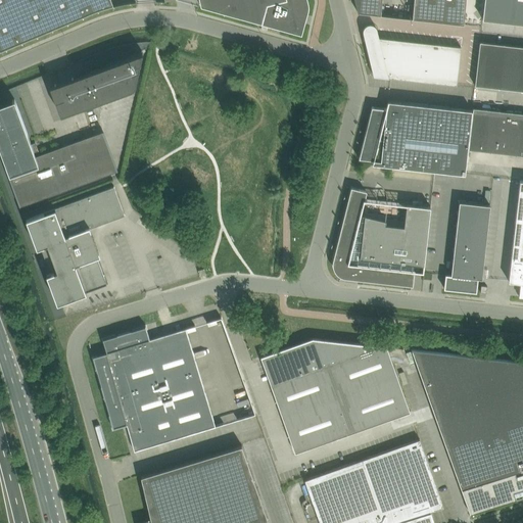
[(0,0),(0,50),(0,51),(93,12),(113,6),(110,0),(0,0)]
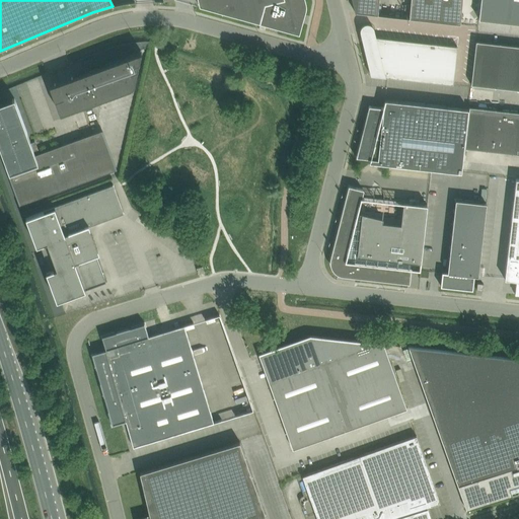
[(303,3),(302,0),(198,0),(200,6),(243,18),(244,15),(297,30),(303,9),(303,8),(303,6),(303,5),(303,4),(303,3)]
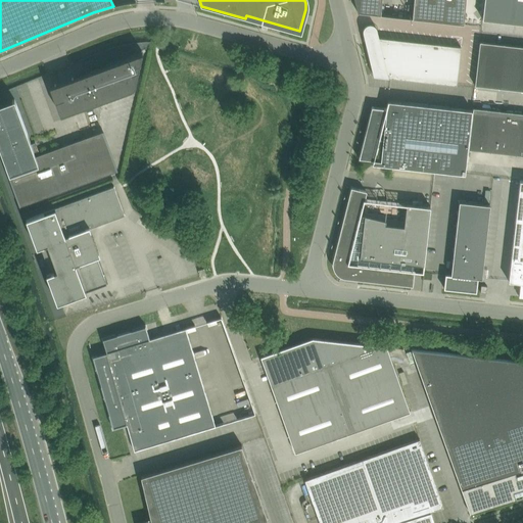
[(354,0),(358,12),(464,24),(466,0),(414,0),(413,17),(383,14),(384,0),(354,0)]
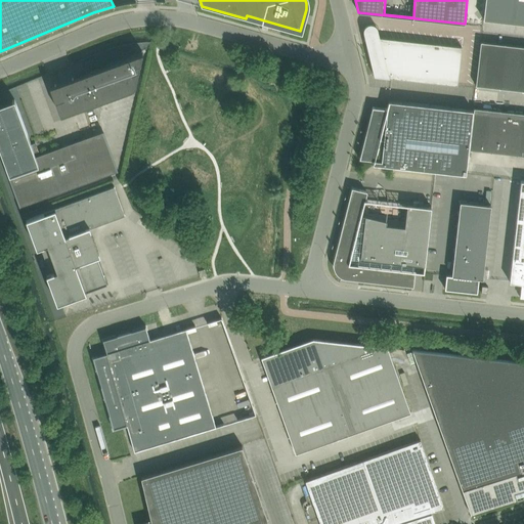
[(523,0),(485,0),(483,18),(523,23),(523,0)]
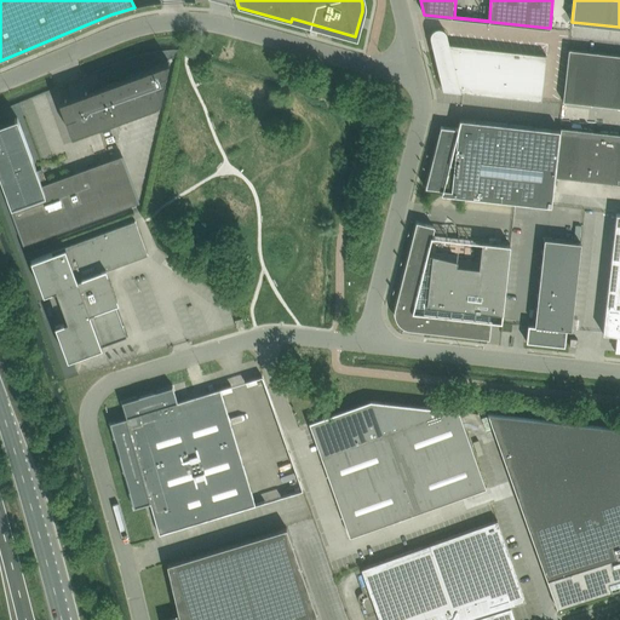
[(430,36),(432,46),(443,90),(541,101),(546,55),(449,44),(447,35),(446,33),(446,32),(445,32),(445,30),(443,30),(442,29),(441,29),(440,29),(438,29),(437,29),(436,29),(435,30),(434,30),(432,32),(432,33),(431,33),(431,34),(430,35),(430,36)]
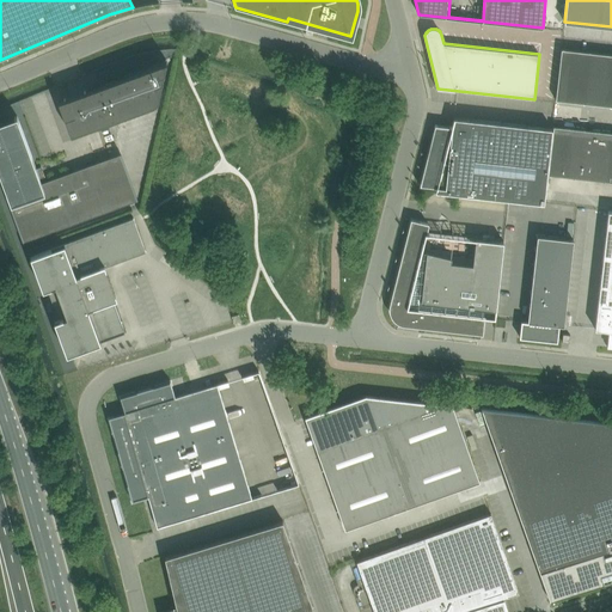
[(611,53),(562,48),(556,99),(611,105),(611,53)]
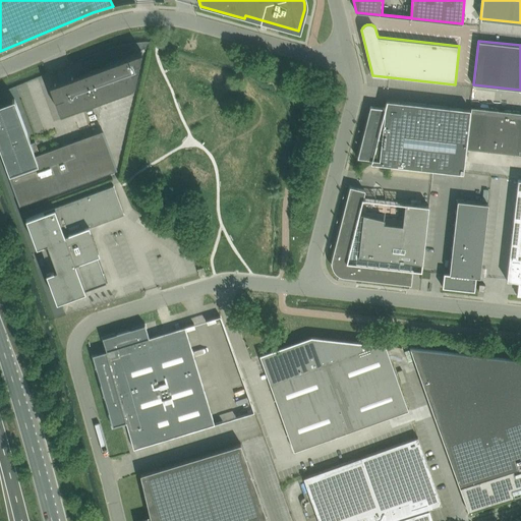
[(85,105),(134,87),(141,51),(50,85),(60,114),(81,106),(85,105)]
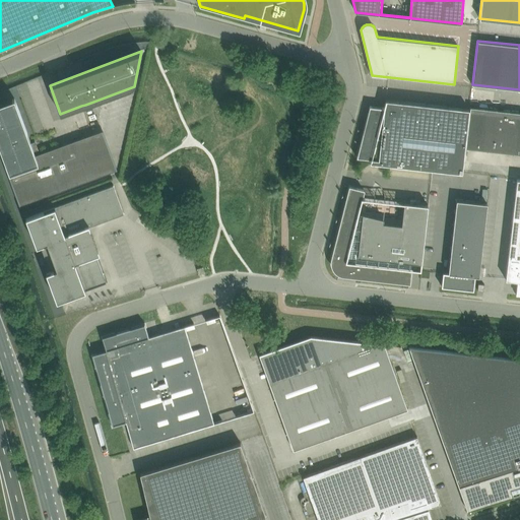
[(35,154),(36,154),(35,151),(39,150),(38,145),(36,141),(30,142),(14,98),(12,99),(12,100),(0,104),(0,145),(7,165),(5,166),(19,204),(117,169),(103,129),(70,141),(75,155),(40,169),(35,154)]
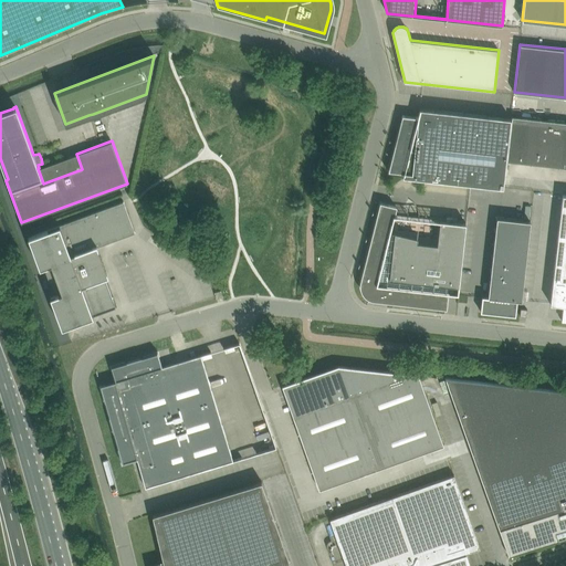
[(402,115),(388,171),(404,173),(402,176),(503,187),(511,118),(420,108),(418,117),(402,115)]
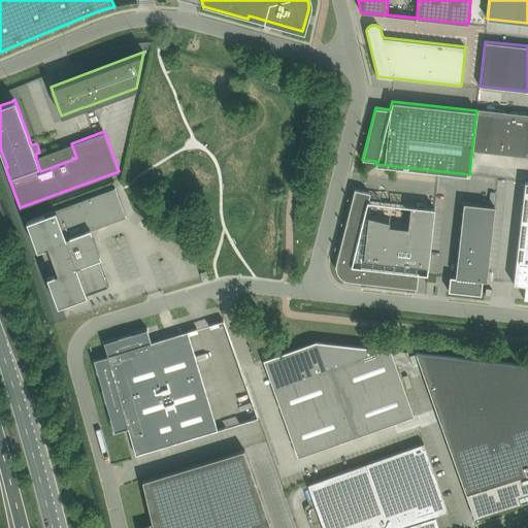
[(473,150),(527,156),(527,113),(477,108),(473,150)]
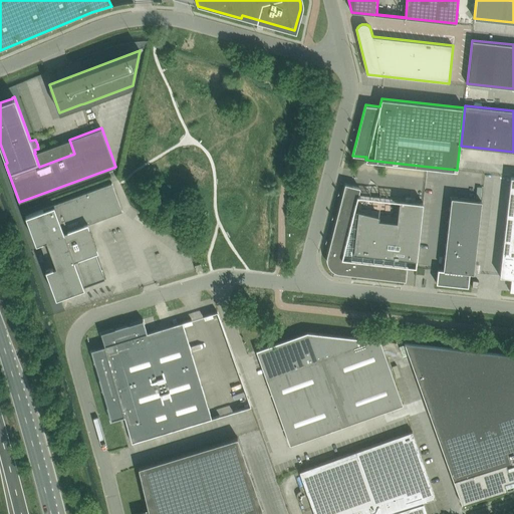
[(60,143),(35,153),(34,153),(39,167),(74,154),(69,140),(60,143)]
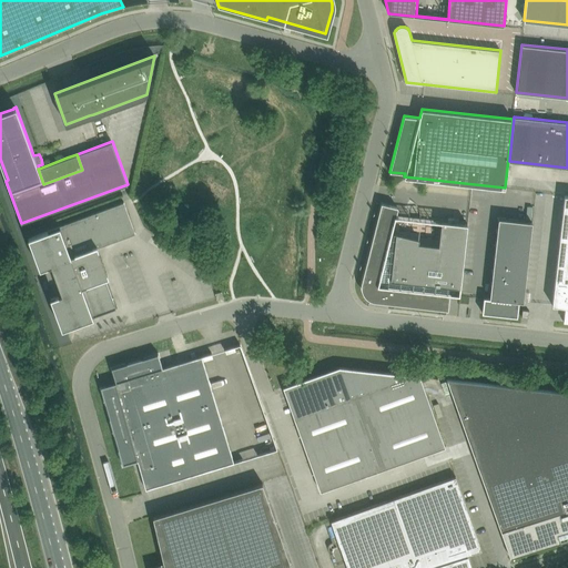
[(567,194),(565,195),(553,304),(566,306),(564,322),(567,321),(567,194)]
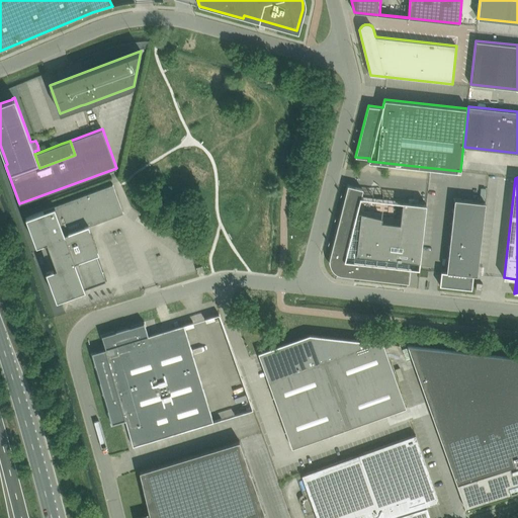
[(60,298),(106,281),(96,254),(99,252),(89,226),(123,212),(112,183),(29,214),(26,216),(36,245),(39,243),(50,269),(47,270),(57,299),(60,298)]
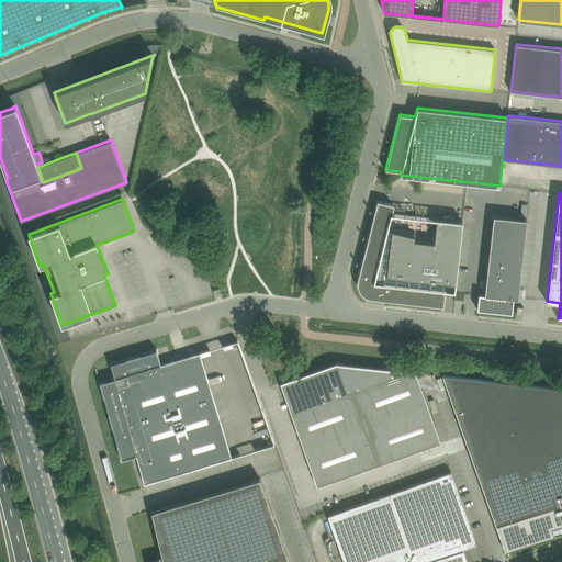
[(380,294),(385,299),(442,305),(445,290),(454,291),(462,221),(391,213),(393,205),(378,201),(359,279),(358,280),(358,281),(358,282),(358,283),(359,285),(359,287),(359,288),(360,289),(360,290),(361,291),(362,292),(363,293),(364,294),(366,294),(367,295),(368,296),(368,295),(372,294),(380,294)]
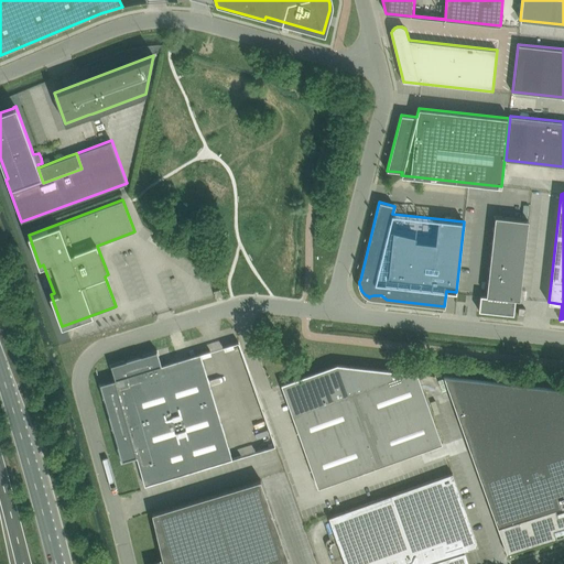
[(520,300),(520,299),(529,220),(496,216),(487,295),(480,295),(479,311),(513,314),(516,299),(520,300)]
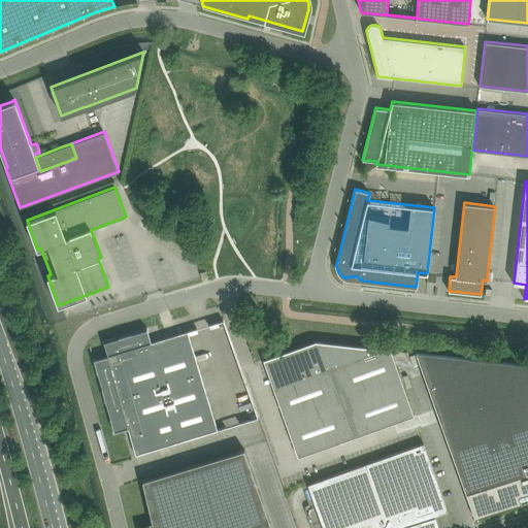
[(147,328),(103,341),(107,355),(94,359),(114,431),(123,429),(124,431),(128,430),(130,437),(131,437),(135,454),(218,429),(188,331),(161,338),(153,340),(152,336),(150,337),(147,328)]
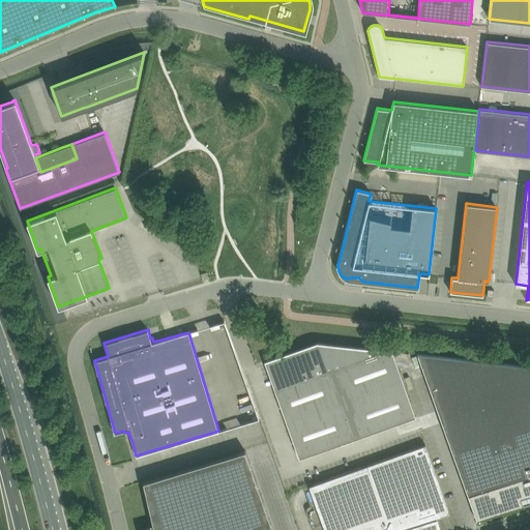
[(392,351),(337,345),(317,342),(320,352),(277,367),(278,367),(285,384),(274,387),(274,386),(273,386),(299,458),(415,416),(392,351)]
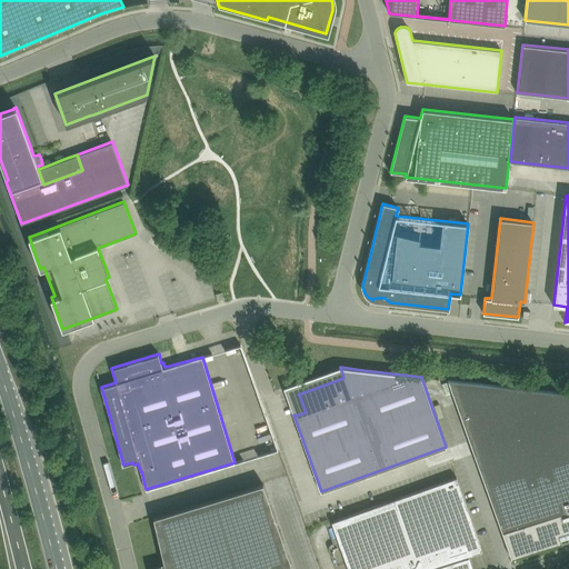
[(568,392),(449,379),(448,380),(511,557),(511,558),(561,542),(560,539),(568,536),(568,392)]
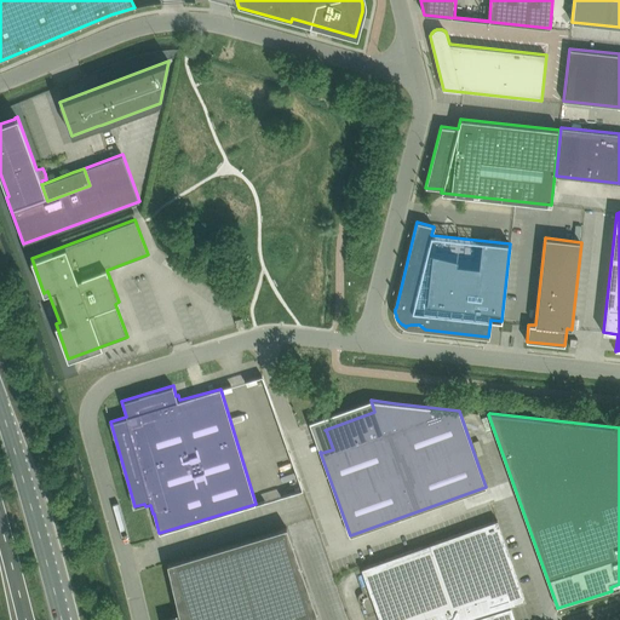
[(379,616),(378,619),(379,619),(515,619),(510,604),(526,600),(498,520),(362,568),(379,616)]
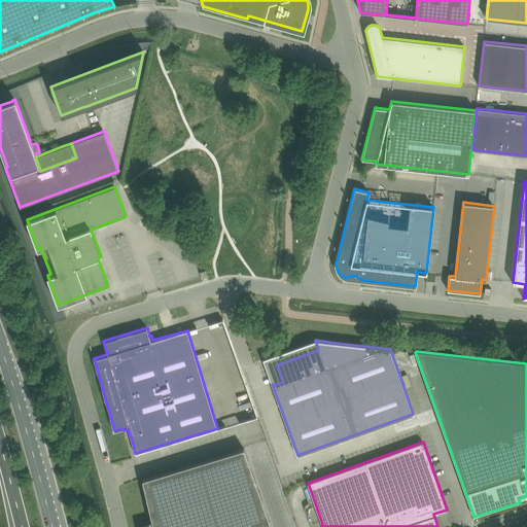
[(138,525),(138,526),(264,526),(271,525),(244,448),(142,479),(152,522),(138,525)]
